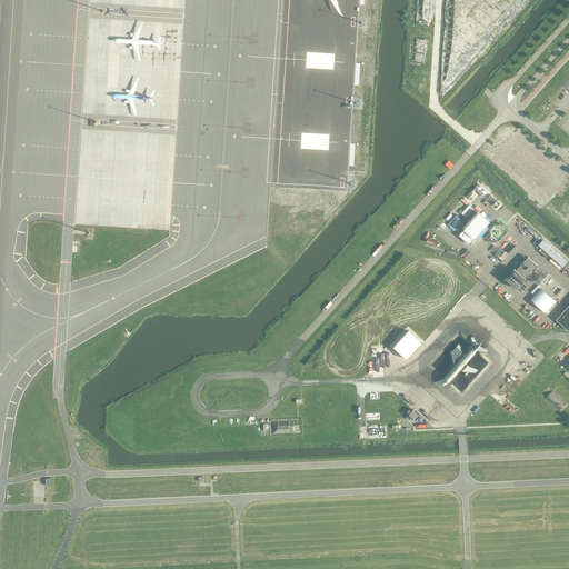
[(487,199),(498,210),(503,205),(491,193),(487,199)]
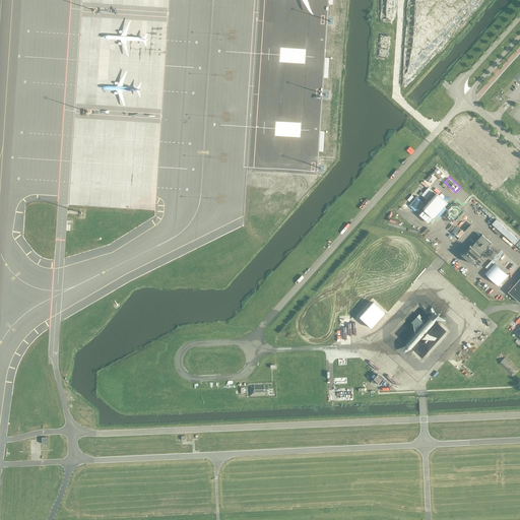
[(436,218),(449,202),(438,193),(440,191),(436,188),(434,191),(429,187),(420,197),(417,195),(409,204),(418,211),(423,207),(425,208),(419,214),(430,222),(434,216),(436,218)]
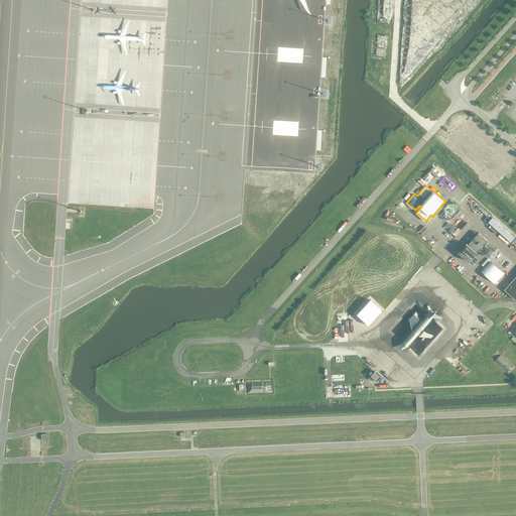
[(493,217),(489,222),(512,242),(510,244),(515,249),(515,235),(497,219),(497,220),(493,217)]
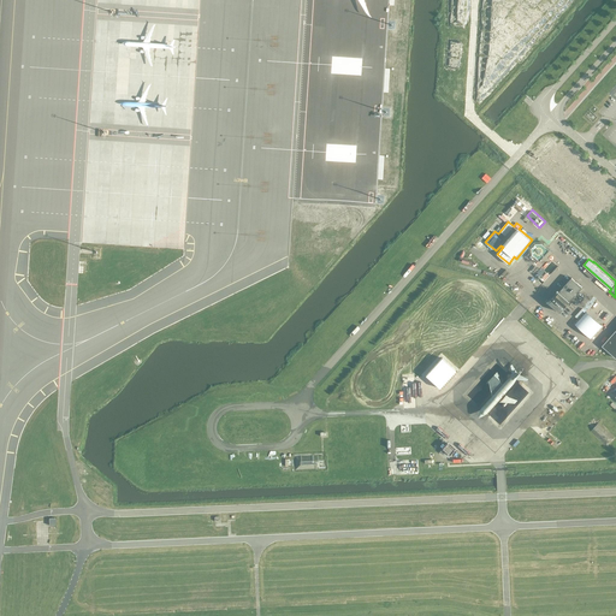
[(561,313),(582,288),(572,278),(550,303),(561,313)]
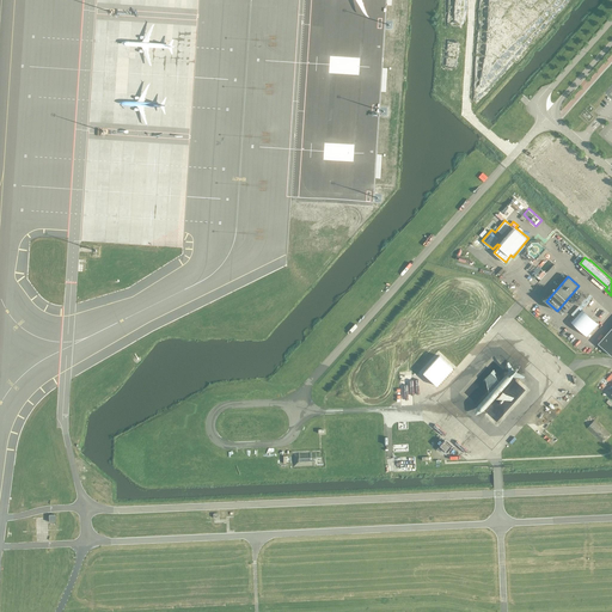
[(583,312),(573,324),(588,337),(599,325),(583,312)]
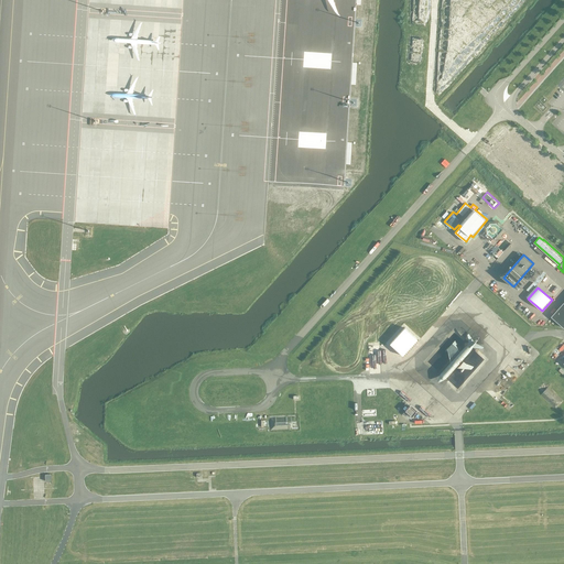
[(563,303),(552,317),(563,327),(563,303)]
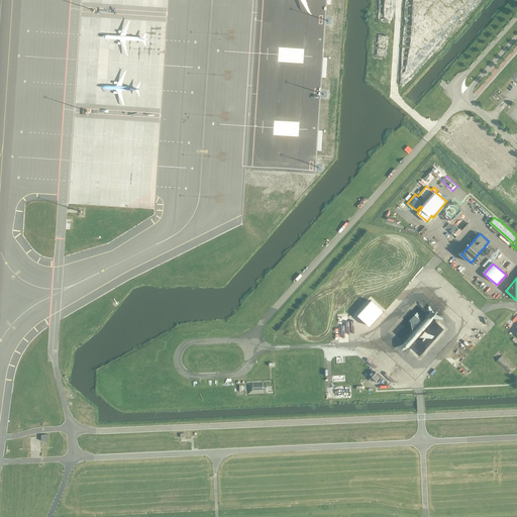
[(371,299),(356,314),(369,325),(383,310),(371,299)]
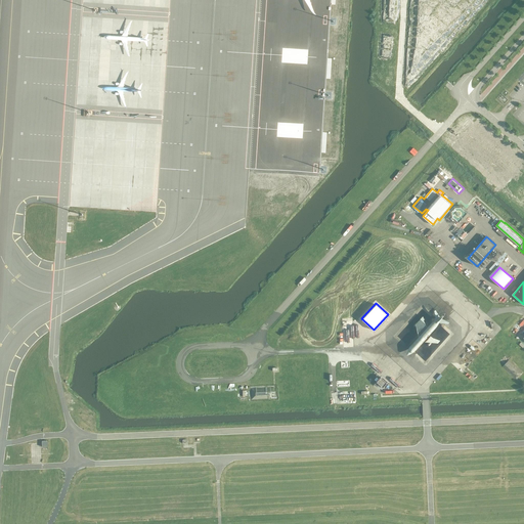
[(407,355),(409,355),(411,353),(415,351),(424,342),(429,342),(427,345),(429,347),(432,343),(439,344),(441,341),(429,336),(437,328),(441,322),(448,322),(449,321),(443,318),(446,313),(445,313),(441,316),(437,310),(436,311),(437,318),(433,322),(428,328),(423,320),(424,319),(423,315),(418,320),(418,323),(415,326),(417,329),(419,328),(419,338),(409,347),(407,350),(406,353),(406,354),(407,355)]
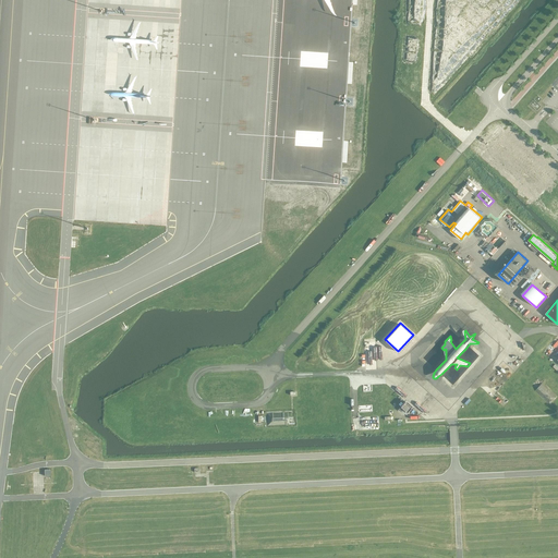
[(535,391),(536,392),(549,405),(557,397),(543,383),(535,391)]
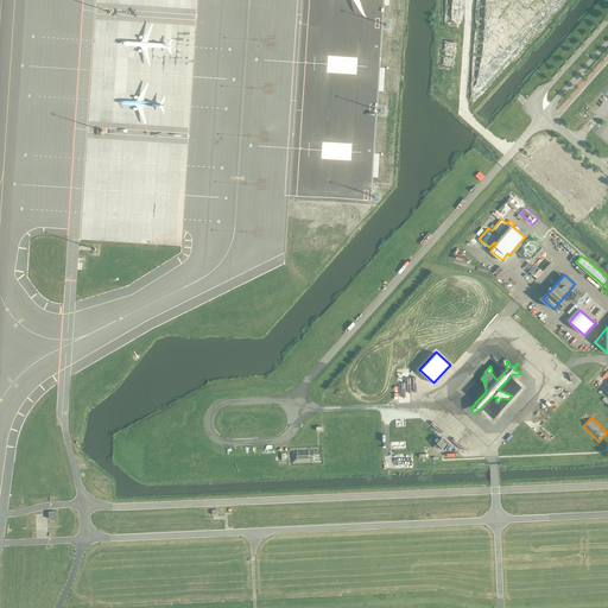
[(437,443),(444,449),(449,444),(442,437),(437,443)]
